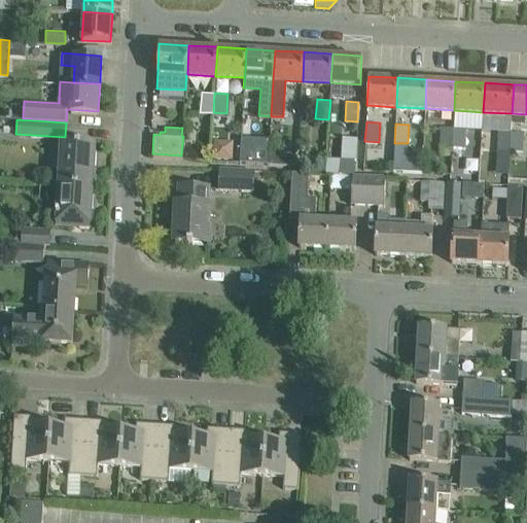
[(451,146),(452,146),(453,127),(440,127),(440,146),(441,146),(440,153),(451,153),(451,146)]
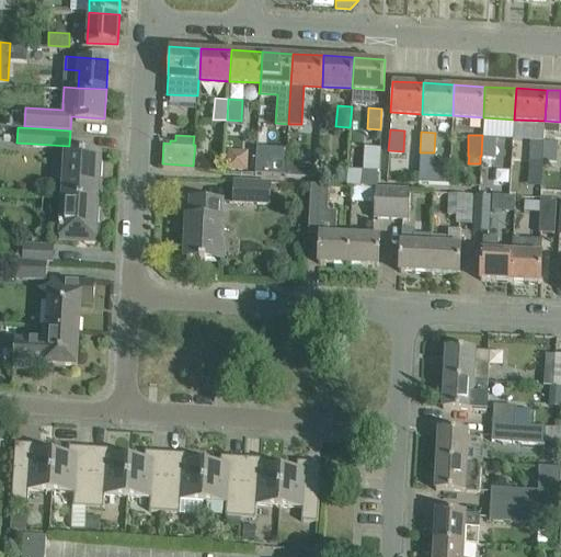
[(495,136),(482,135),(481,156),(494,157),(495,136)]
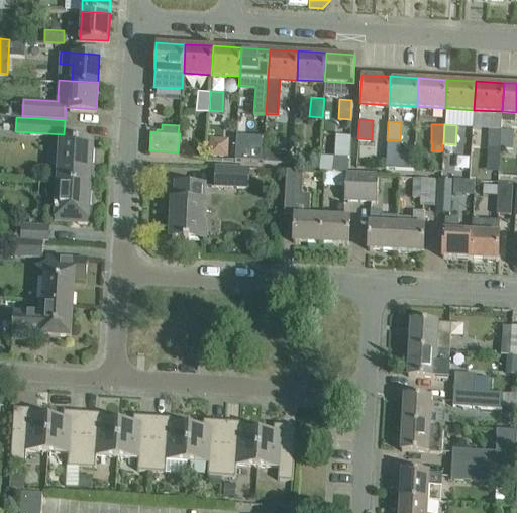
[(337,126),(336,154),(347,155),(349,127),(337,126)]
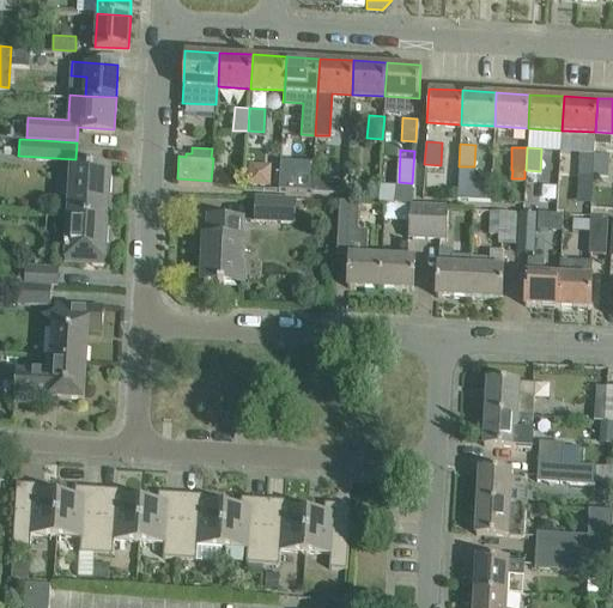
[(577,174),(593,174),(594,152),(578,151),(577,174)]
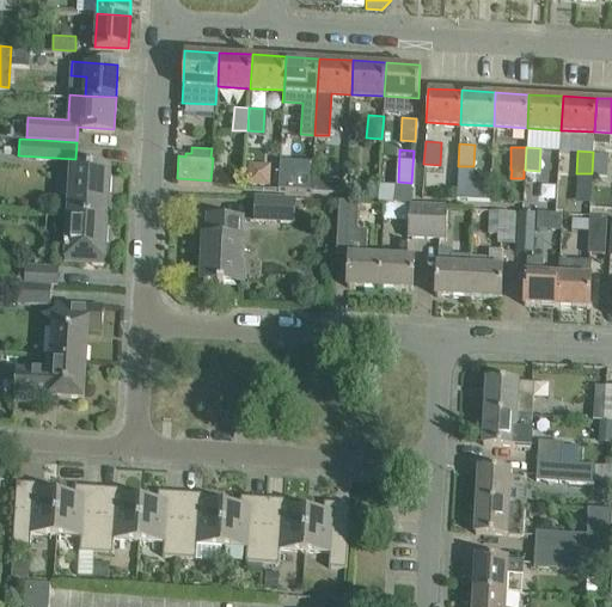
[(607,153),(593,152),(592,173),(607,175),(607,153)]
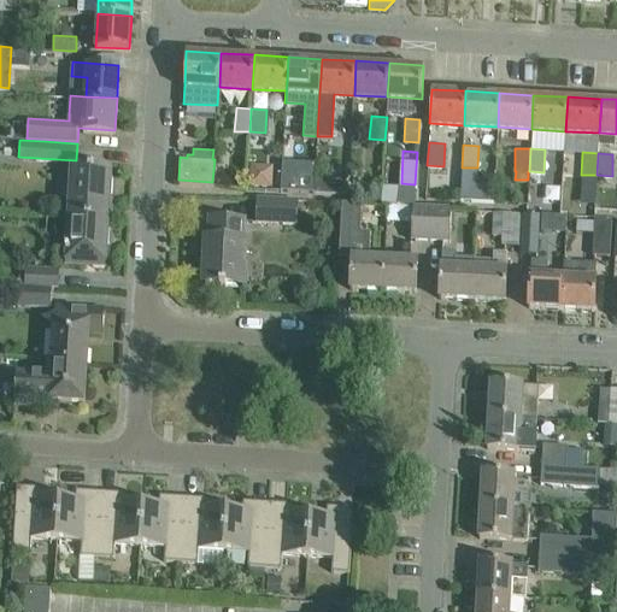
[(316,165),(282,164),(281,188),(315,189),(316,165)]
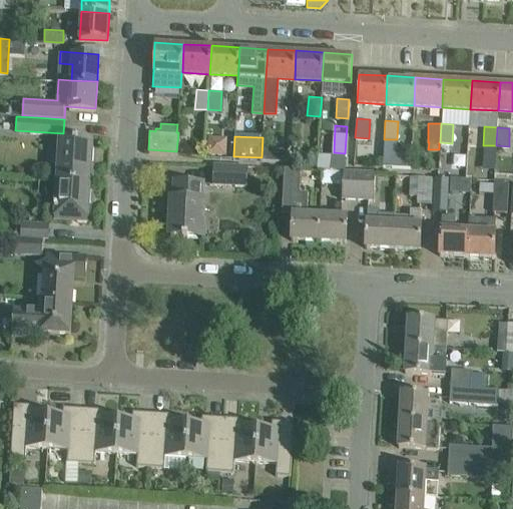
[(59,177),(88,179),(84,178),(85,165),(89,165),(90,139),(62,137),(60,166),(51,165),(50,177),(59,177)]
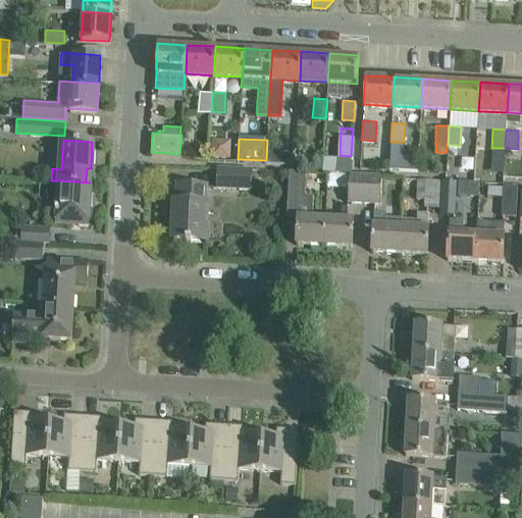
[(389,166),(389,167),(399,167),(417,168),(418,154),(404,154),(404,142),(401,142),(390,142),(390,154),(389,166)]
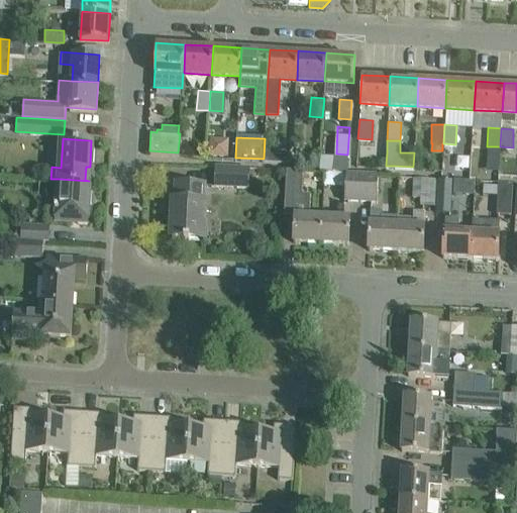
[(294,149),(266,147),(265,159),(293,161),(294,149)]
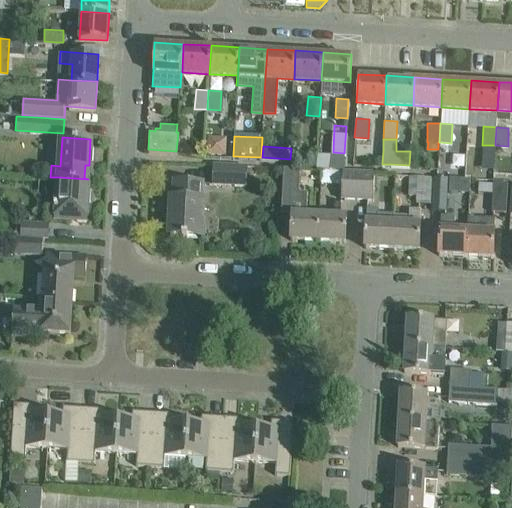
[(214,163),(213,182),(245,184),(246,165),(214,163)]
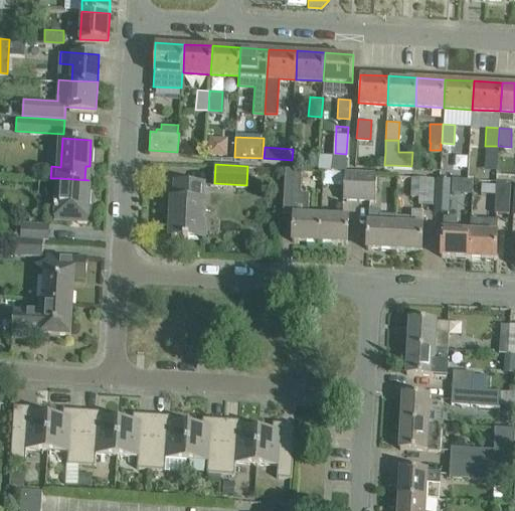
[(292,238),(320,240),(321,214),(308,213),(309,191),(300,191),(301,168),(285,167),(283,212),(294,213),(292,238)]
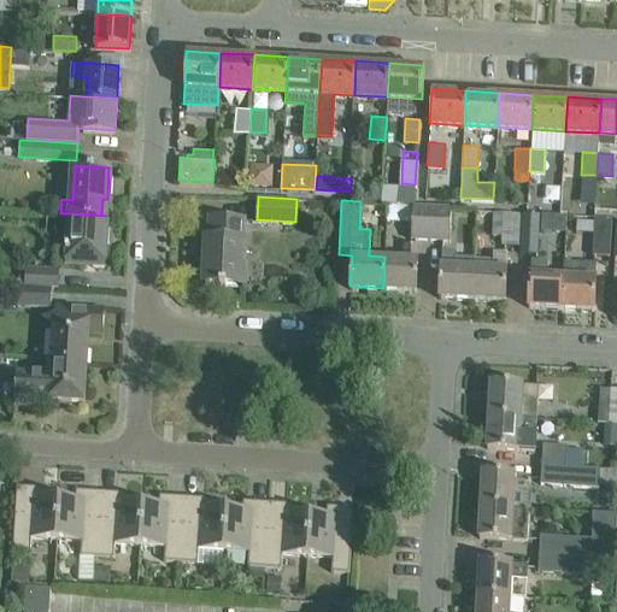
[(412,202),(412,205),(411,221),(411,237),(430,237),(432,204),(412,202)]
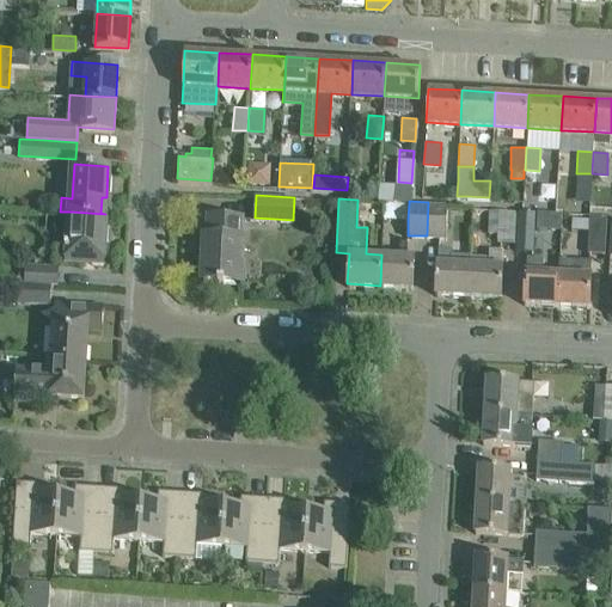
[(428,202),(427,235),(446,237),(447,203),(428,202)]
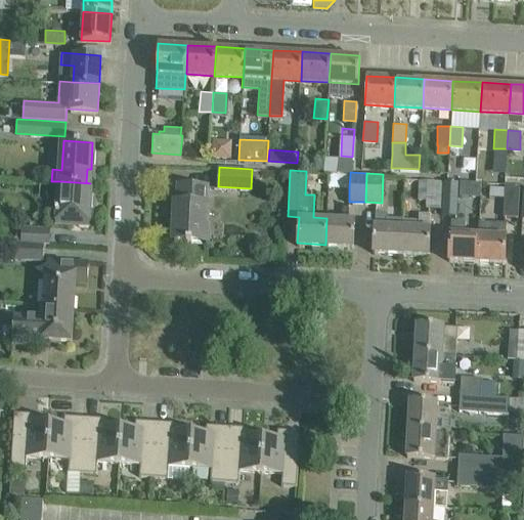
[(481,202),(481,179),(464,178),(464,202),(481,202)]
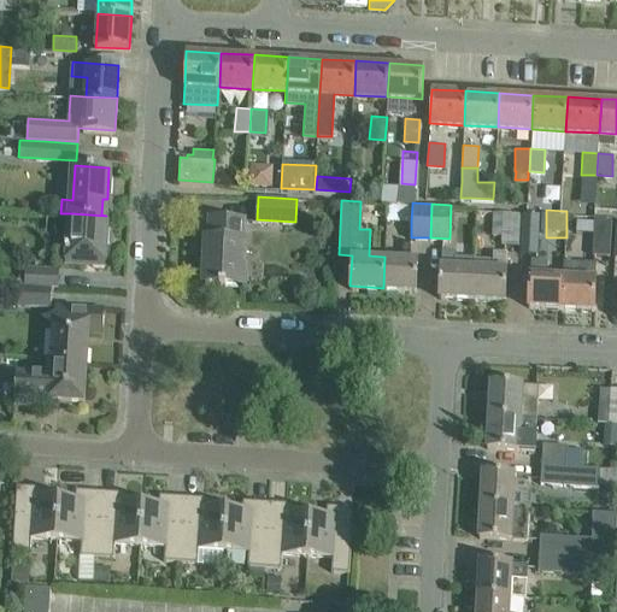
[(501,235),(503,211),(493,211),(493,222),(492,234),(501,235)]
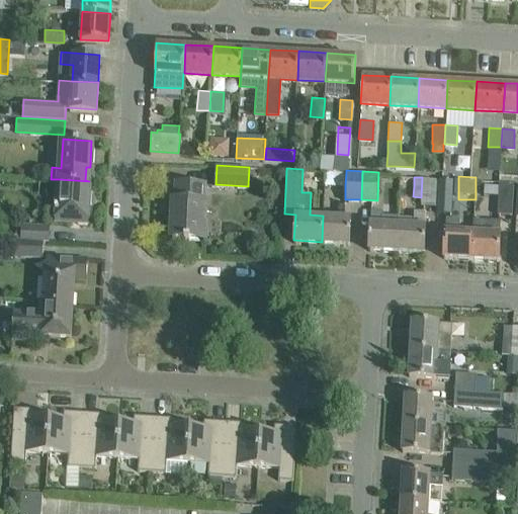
[(422,177),(421,197),(421,203),(435,204),(436,178),(422,177)]
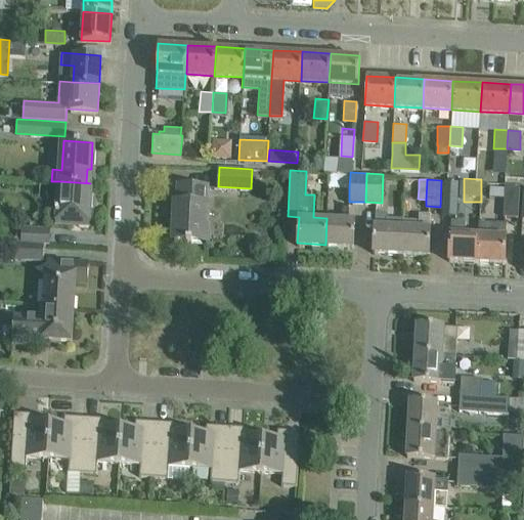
[(456,204),(459,181),(444,180),(442,203),(456,204)]
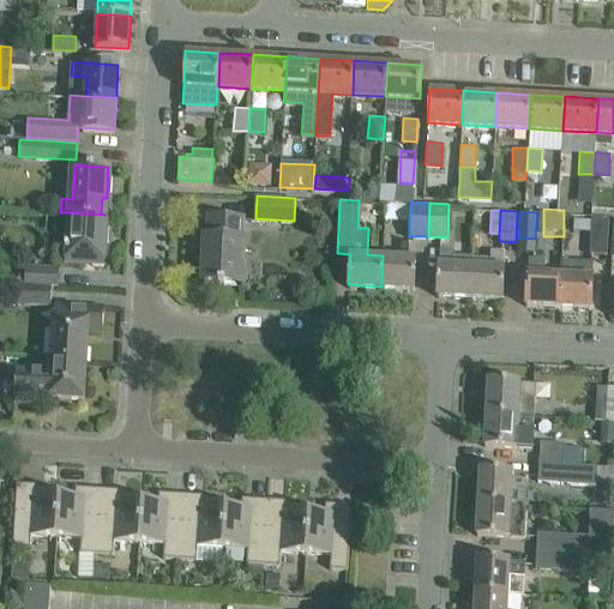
[(106,215),(71,212),(68,246),(58,246),(56,260),(79,261),(103,263),(106,215)]
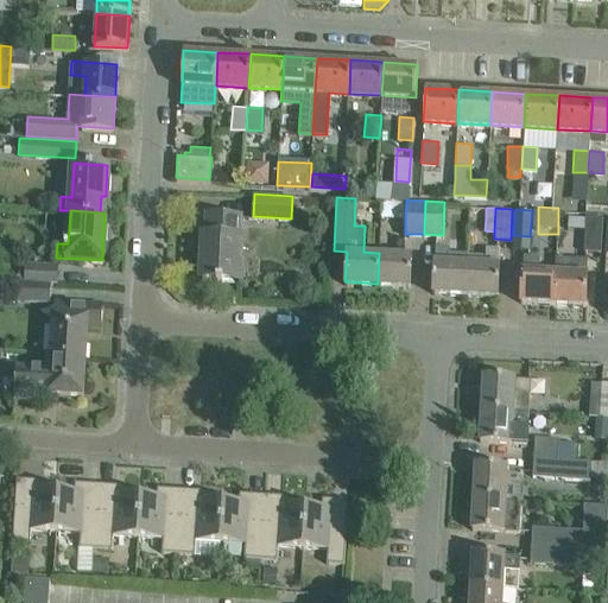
[(202,277),(240,278),(240,277),(238,277),(239,261),(240,261),(240,260),(238,260),(239,235),(238,235),(239,214),(208,213),(207,233),(204,234),(202,277)]
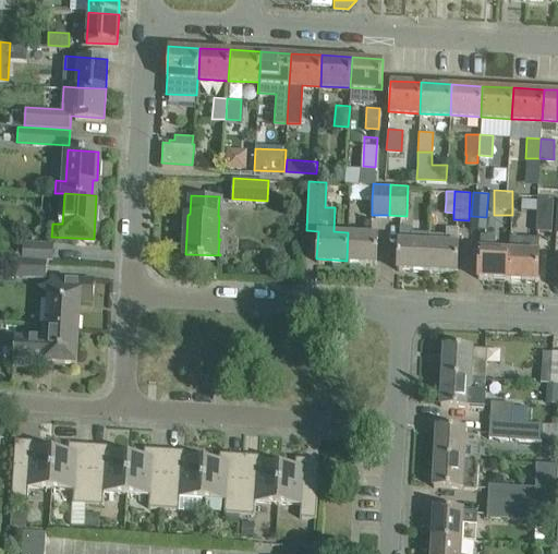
[(550,230),(553,197),(537,196),(537,199),(536,208),(535,229),(550,230)]
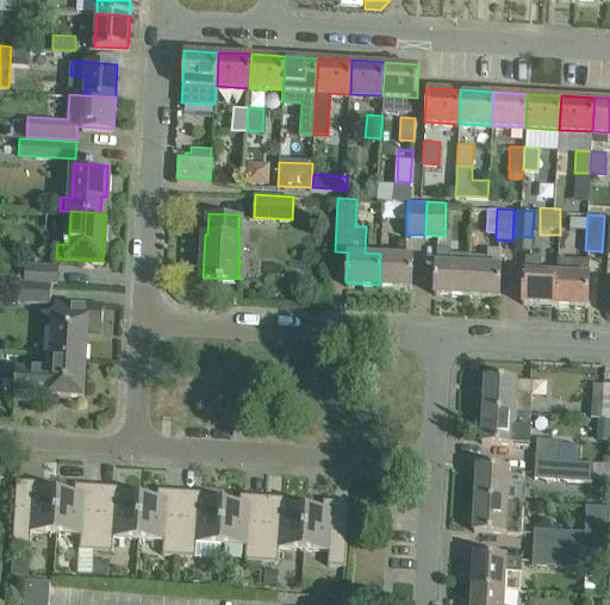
[(570,228),(586,228),(587,217),(571,216),(570,228)]
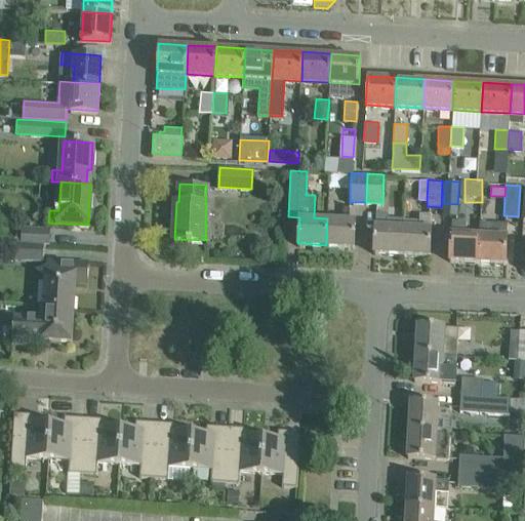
[(342,219),(327,218),(326,245),(354,246),(356,206),(344,205),(342,219)]
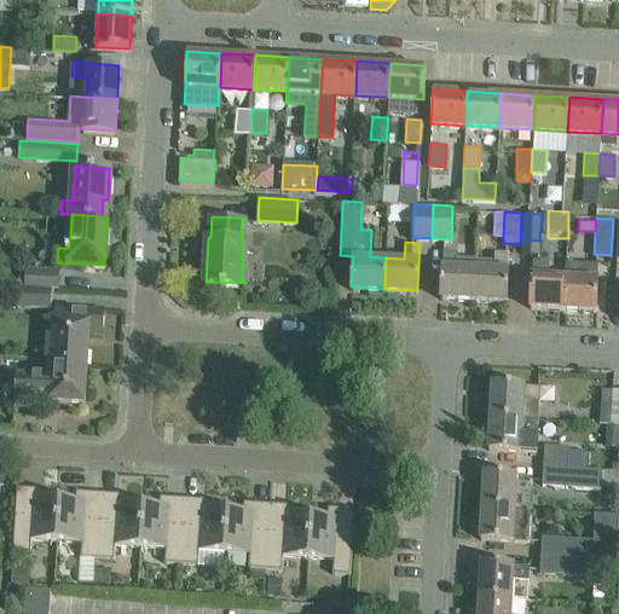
[(475,266),(476,256),(456,255),(457,249),(444,249),(443,265),(440,296),(474,297),(475,266)]
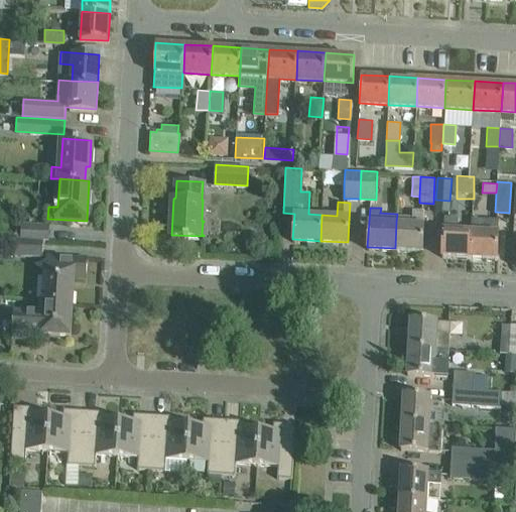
[(412,223),(396,222),(395,248),(422,250),(423,223),(423,210),(413,210),(412,223)]
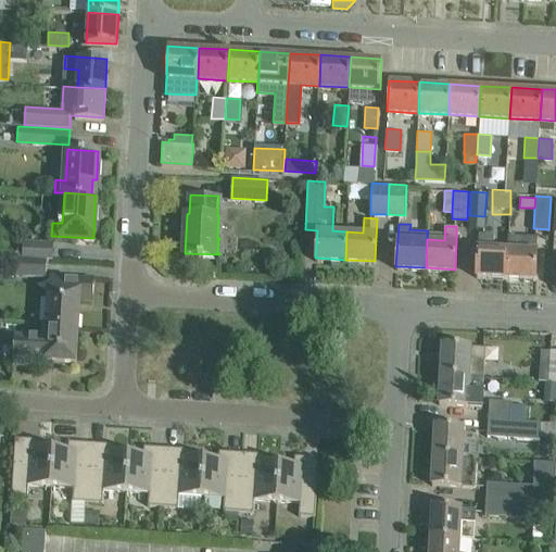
[(476,275),(507,276),(509,233),(507,233),(507,247),(491,246),(491,233),(478,231),(477,253),(476,275)]
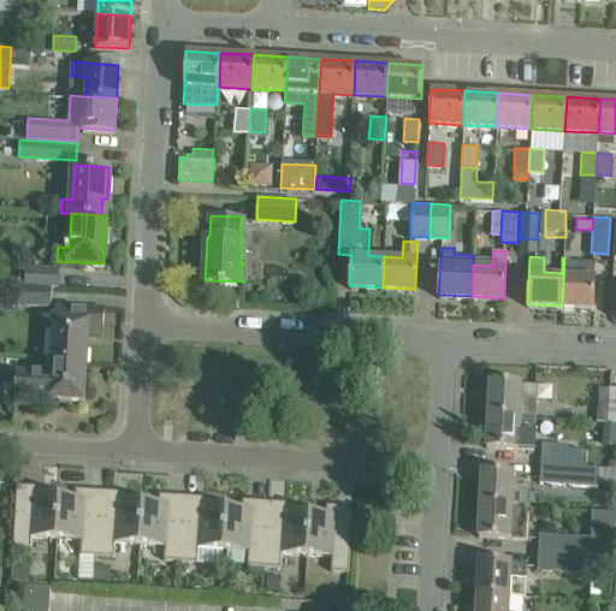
[(596,260),(564,257),(562,306),(593,307),(594,283),(596,260)]
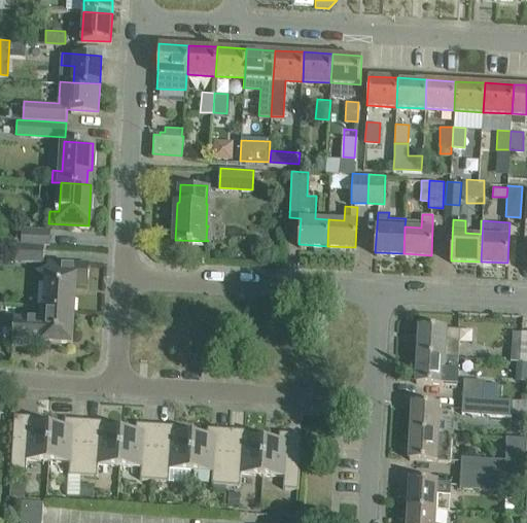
[(21,241),(44,243),(48,243),(49,229),(22,228),(21,241)]
